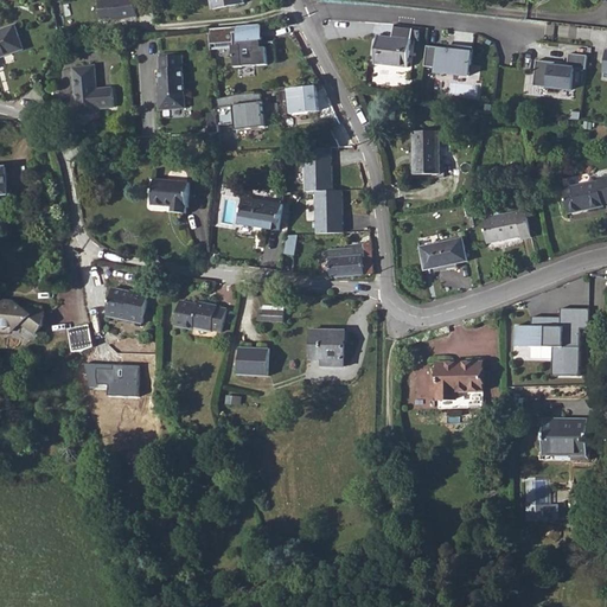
[(134,0),(106,0),(98,1),(102,20),(114,19),(114,20),(138,17),(134,0)]
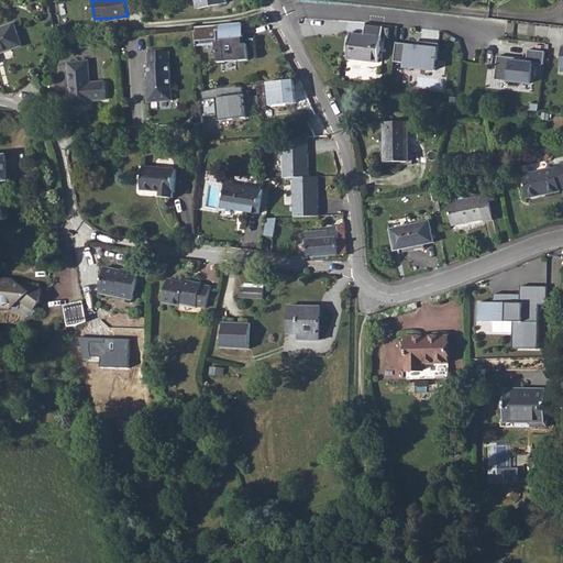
[(0,53),(22,46),(13,23),(0,28),(0,53)]
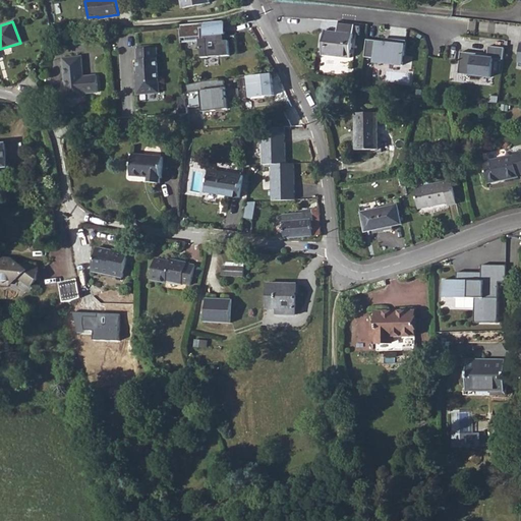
[(224,22),(205,24),(206,39),(199,39),(203,58),(230,55),(229,40),(225,40),(224,22)]
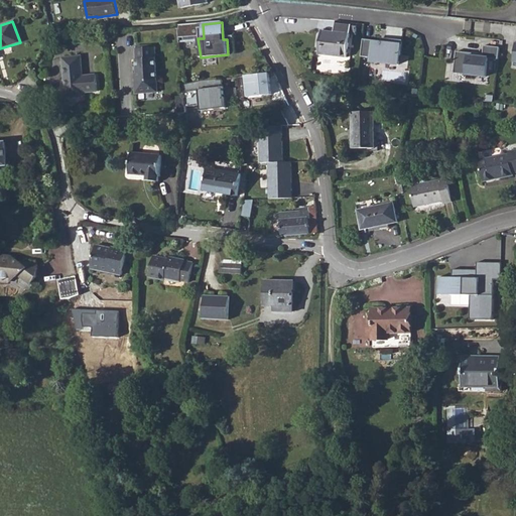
[(319,53),(347,56),(350,26),(335,24),(334,32),(321,31),(319,53)]
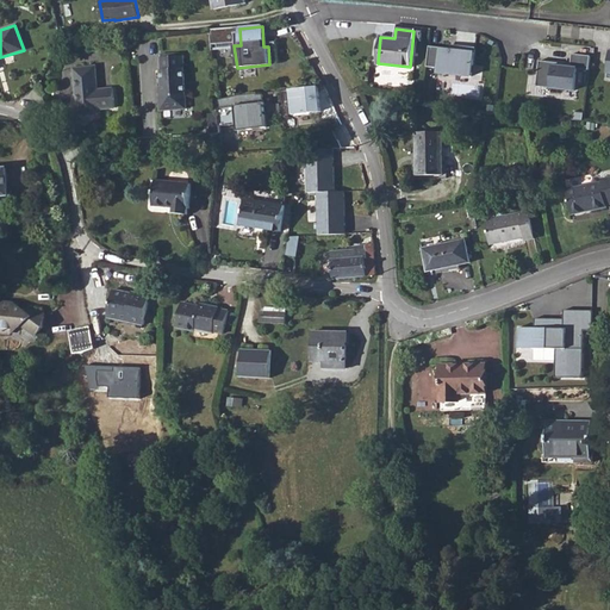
[(452,50),(429,47),(427,68),(440,69),(448,70),(448,75),(472,78),(475,49),(455,47),(454,51),(452,51),(452,50)]
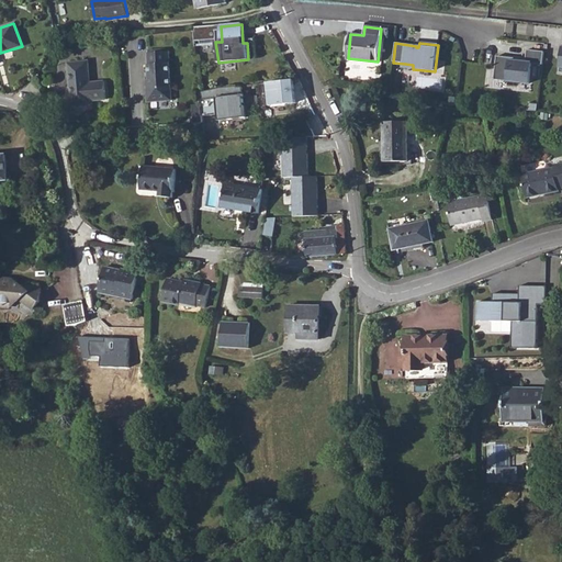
[(518,59),(497,57),(494,80),(530,85),(532,64),(543,65),(544,53),(528,51),(526,63),(517,62),(518,59)]
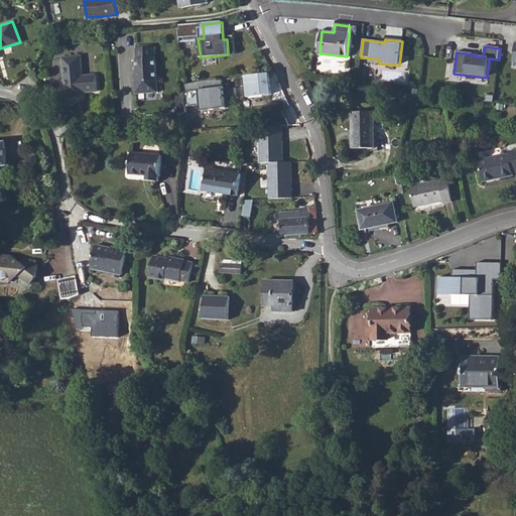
[(136,50),(139,82),(136,82),(137,93),(160,90),(155,48),(136,50)]
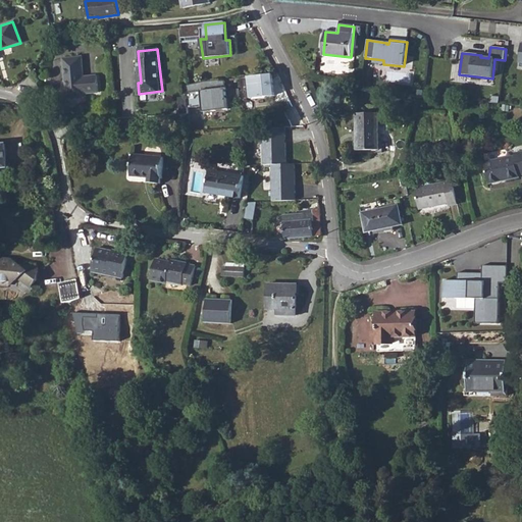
[(65,100),(85,98),(85,94),(98,93),(96,75),(84,76),(82,56),(63,58),(65,73),(65,79),(63,79),(65,100)]
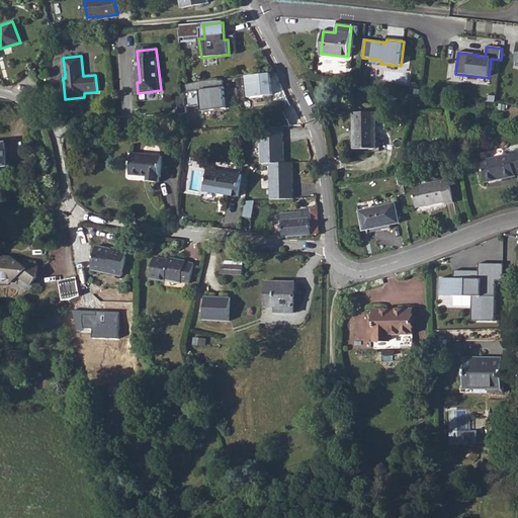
[(246,77),(248,98),(272,95),(270,74),(246,77)]
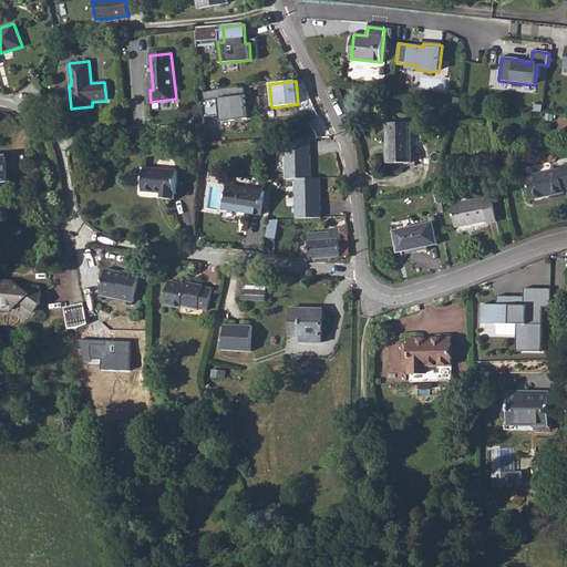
[(219,98),(220,114),(222,121),(249,117),(246,86),(239,88),(222,90),(202,92),(203,99),(219,98)]
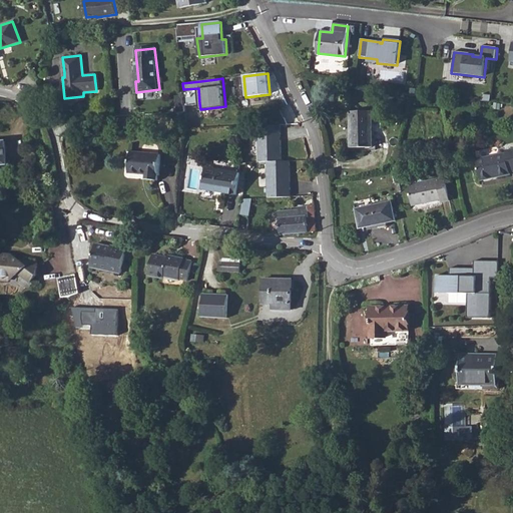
[(183,89),(185,105),(199,103),(198,88),(183,89)]
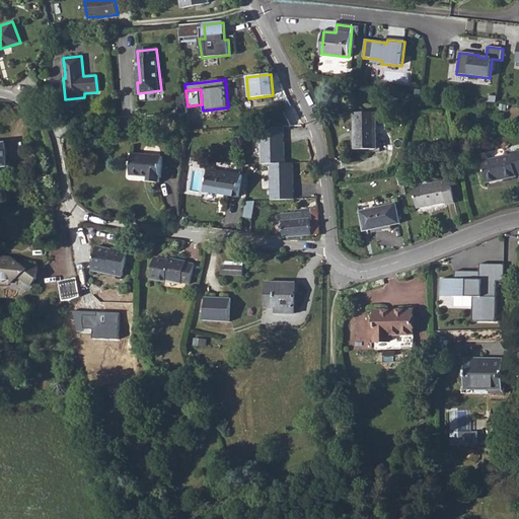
[(291,126),(283,109),(273,116),(273,127),(280,127),(284,127),(291,126)]
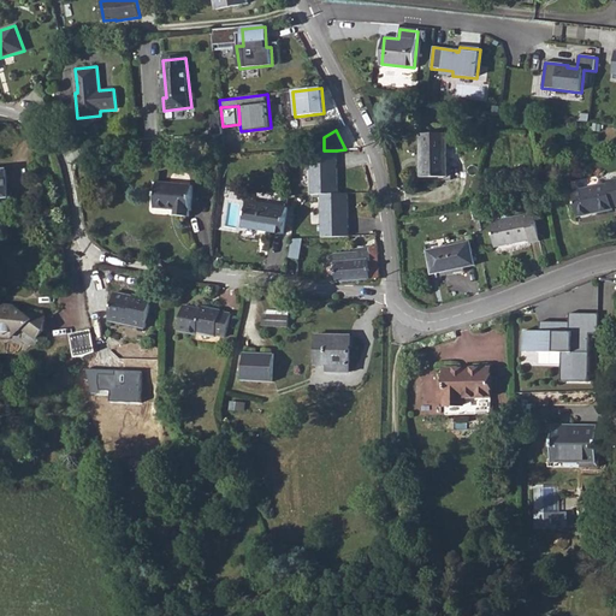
[(420,135),(421,177),(448,177),(446,134),(420,135)]
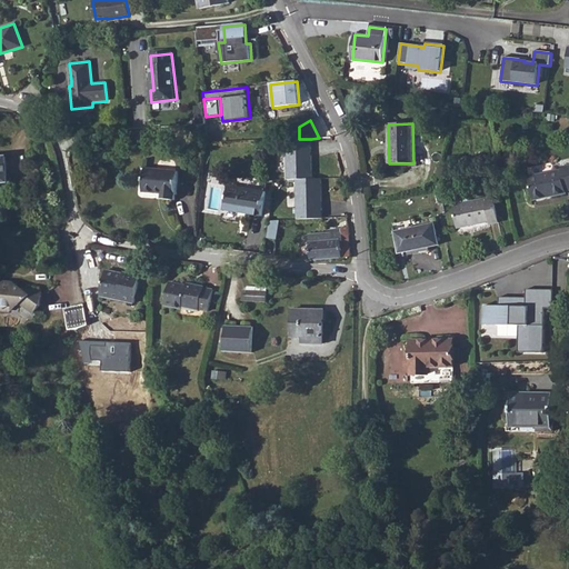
[(299,139),(285,140),(287,180),(296,179),(312,179),(311,156),(310,156),(309,149),(311,149),(311,139),(307,139),(299,139)]
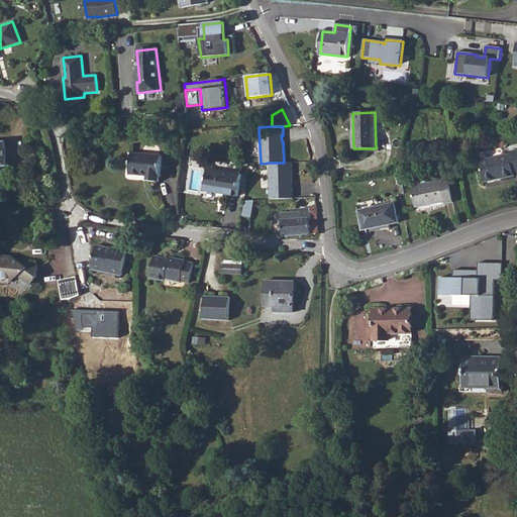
[(0,166),(8,166),(6,143),(0,143),(0,166)]
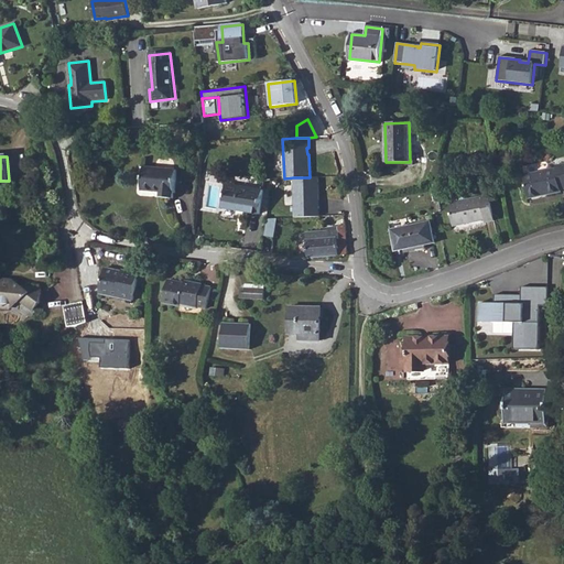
[(523,175),(528,198),(561,192),(561,190),(563,188),(563,164),(555,166),(555,169),(523,175)]
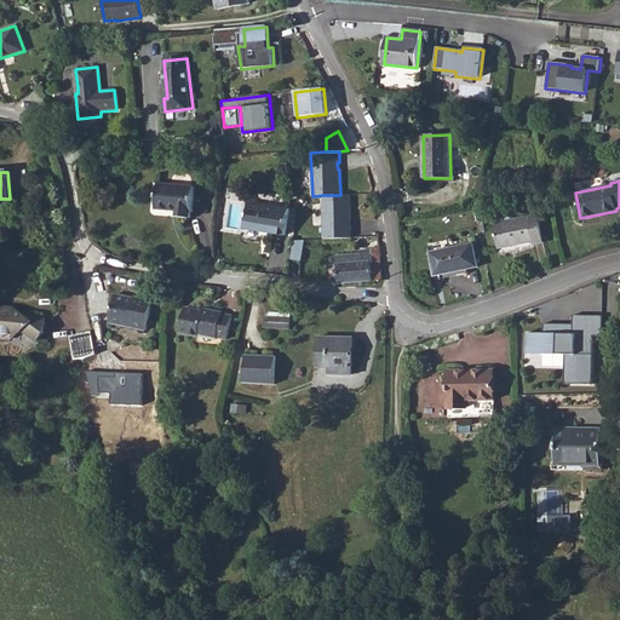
[(177,217),(190,218),(190,212),(193,212),(195,187),(159,184),(156,210),(177,211),(177,217)]
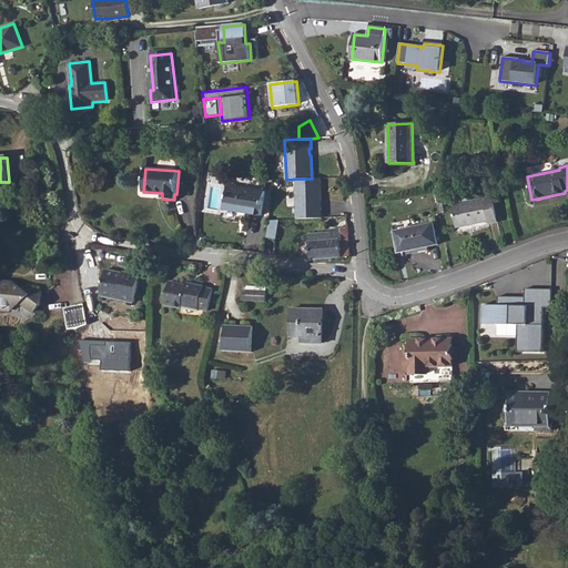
[(312,179),(295,179),(297,220),(323,219),(322,208),(321,208),(320,201),(322,201),(321,179),(313,179),(312,179)]
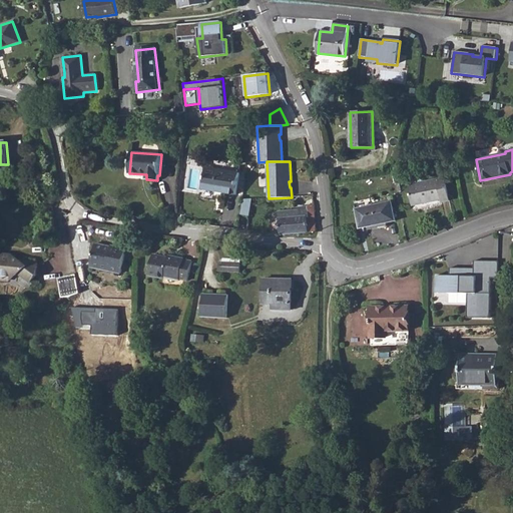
[(202,189),(236,194),(239,172),(206,167),(202,189)]
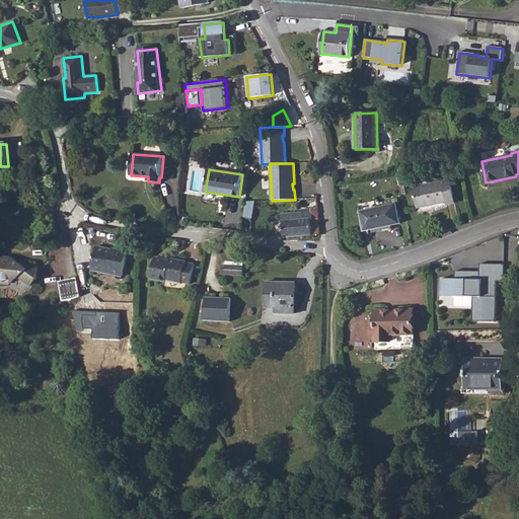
[(411,179),(413,188),(428,184),(426,177),(411,179)]
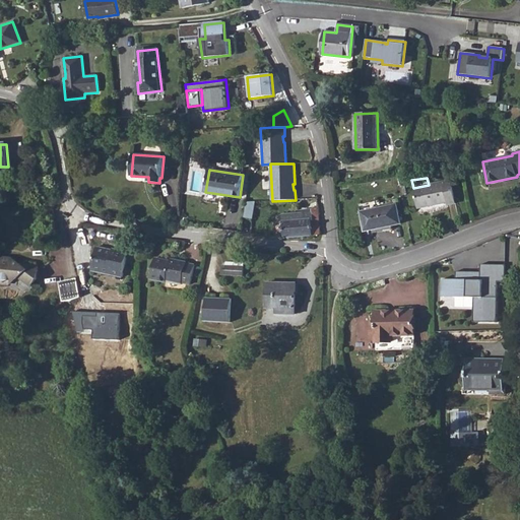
[(451,180),(429,185),(413,188),(417,208),(446,202),(447,205),(456,203),(451,180)]
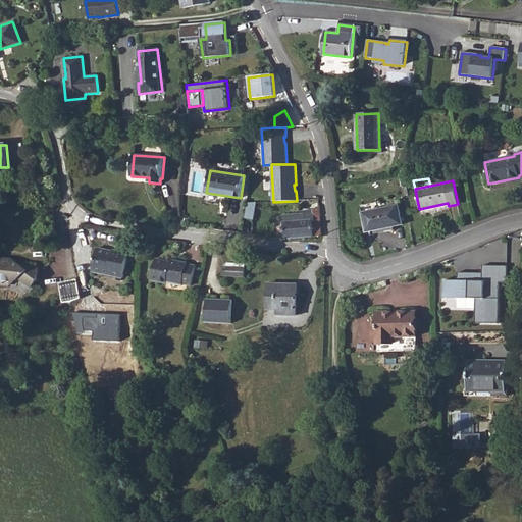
[(296,220),(298,238),(322,236),(320,215),(320,206),(314,205),(315,209),(313,210),(304,210),(303,210),(304,214),(305,219),(296,220)]
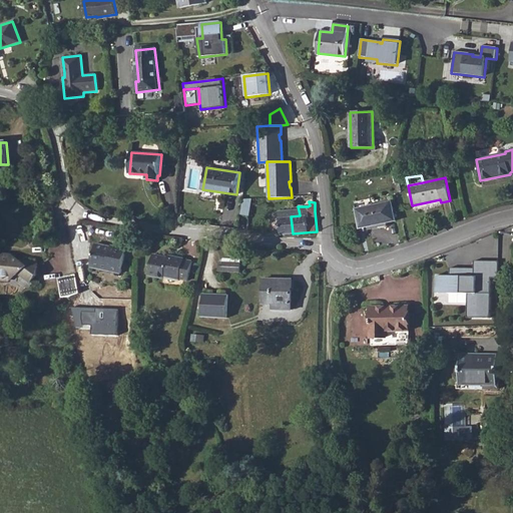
[(356,209),(360,228),(395,220),(391,202),(356,209)]
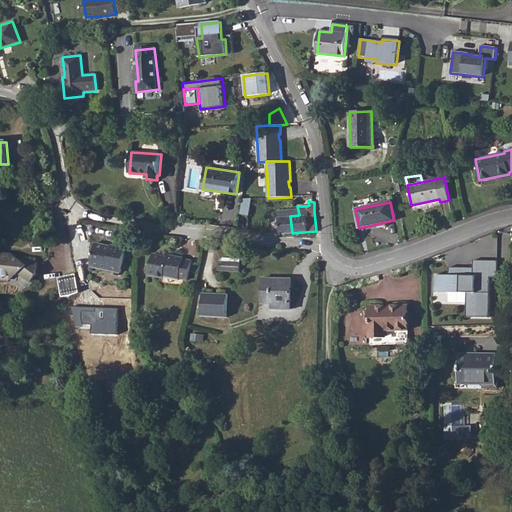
[(278,218),(279,234),(292,233),(290,216),(299,215),(298,210),(275,212),(275,218),(278,218)]
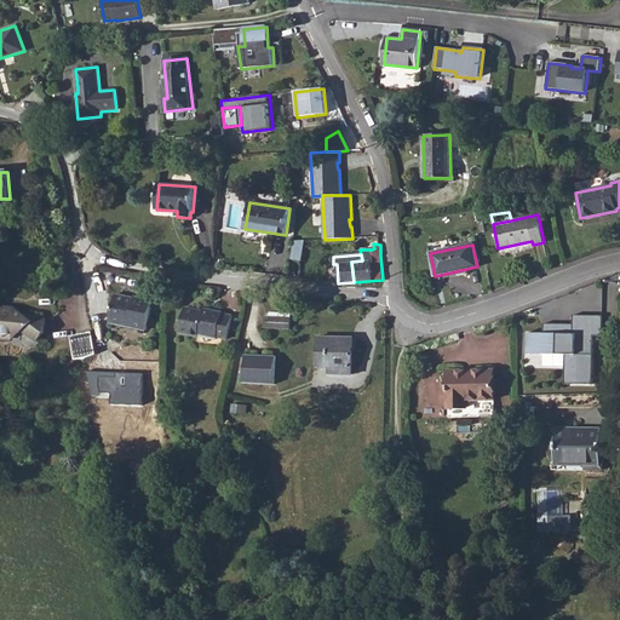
[(113,323),(149,331),(154,300),(136,298),(136,299),(118,296),(113,323)]
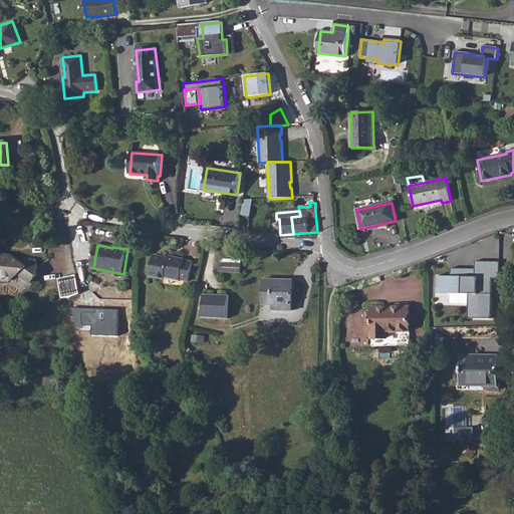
[(11,278),(19,270),(32,279),(38,270),(38,259),(20,258),(19,256),(12,256),(9,254),(5,254),(2,254),(0,256),(0,255),(0,276),(1,278),(11,278)]
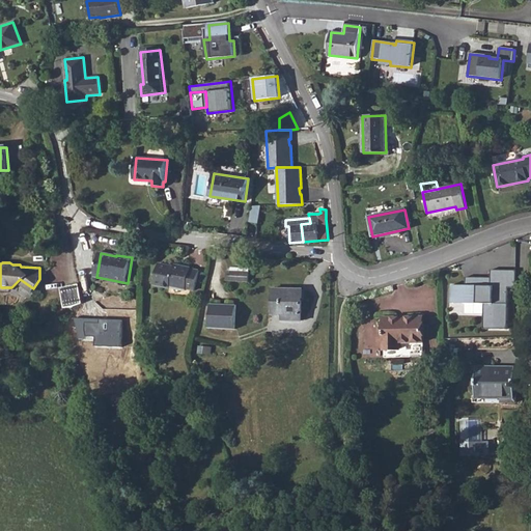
[(158,285),(199,290),(203,270),(194,268),(194,267),(177,263),(177,266),(162,262),(158,285)]
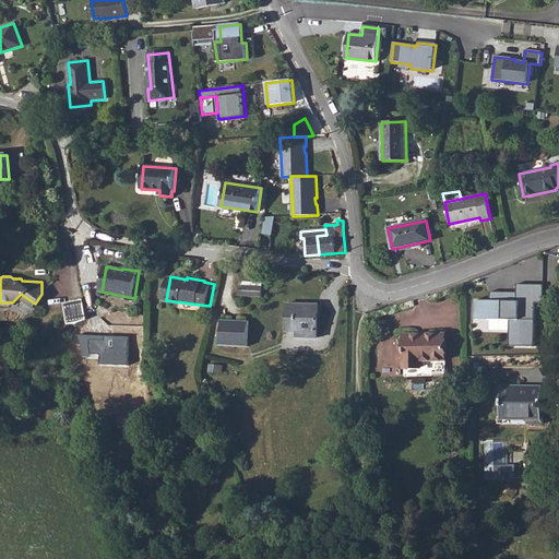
[(511,344),(535,345),(537,301),(544,301),(545,284),(519,284),(518,292),(492,290),(492,299),(476,300),(476,318),(511,319),(511,344)]
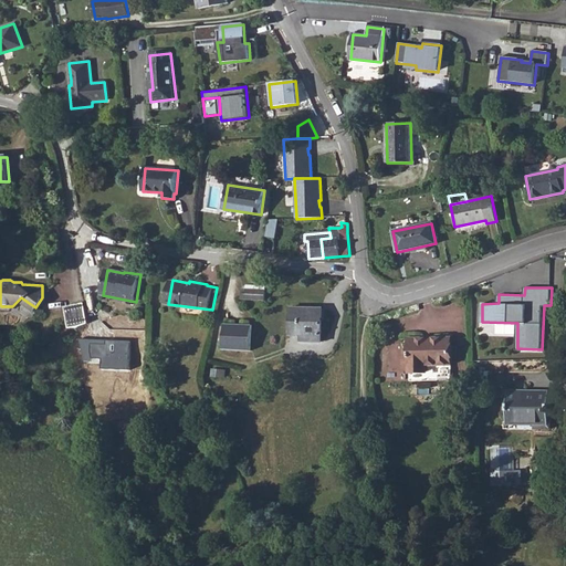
[(242,300),(266,301),(266,290),(247,289),(247,294),(243,294),(242,300)]
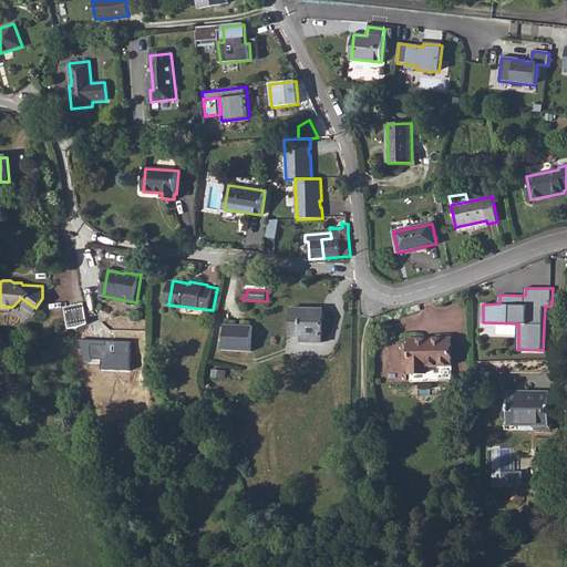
[(85,305),(69,307),(72,328),(79,328),(88,322),(85,305)]
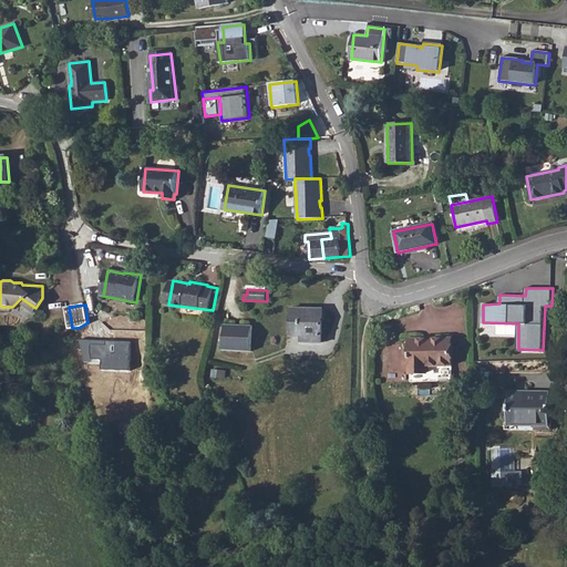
[(302,344),(323,344),(323,309),(292,308),(292,336),(301,336),(302,344)]
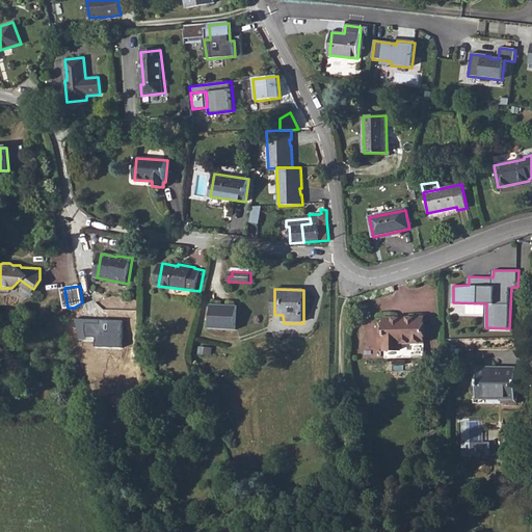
[(211,330),(236,331),(237,308),(212,307),(211,330)]
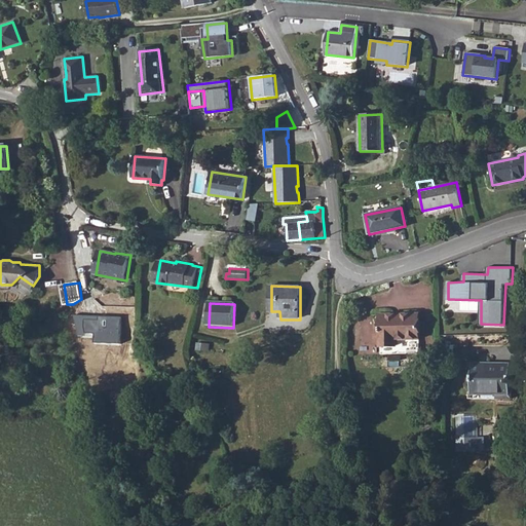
[(379,314),(380,347),(397,347),(397,340),(418,340),(418,315),(395,315),(395,314),(379,314)]
